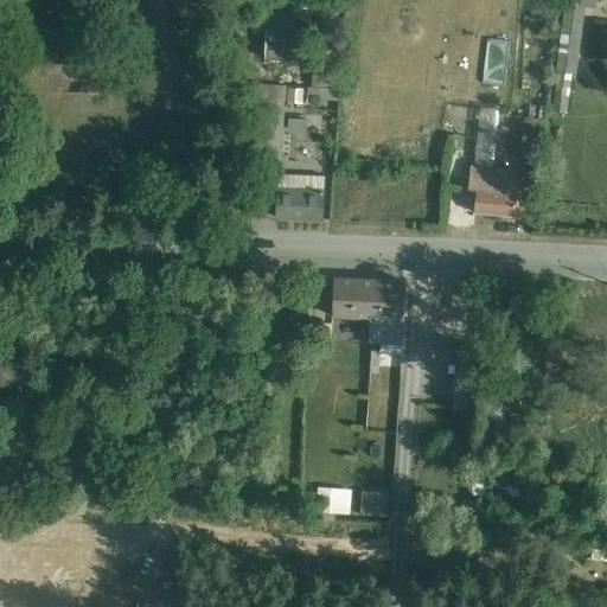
[(266,0),(266,58),(300,59),(301,25),(312,25),(313,12),(301,11),(301,0),(266,0)]
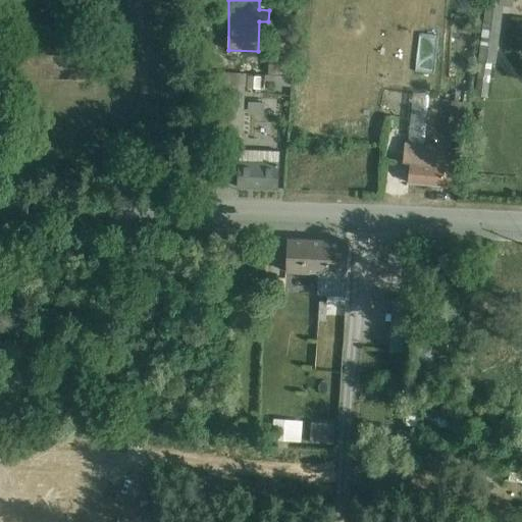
[(487,0),(475,96),(487,98),(492,63),(497,63),(504,6),(513,7),(513,0),(487,0)]
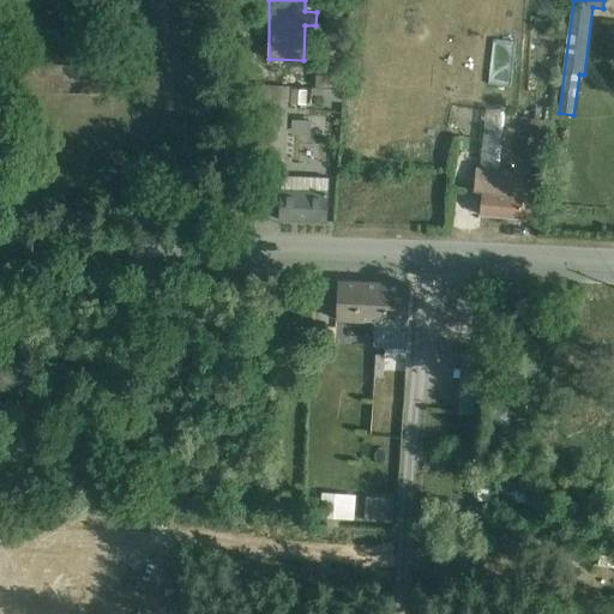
[(489,40),(487,84),(510,85),(512,41),(489,40)]
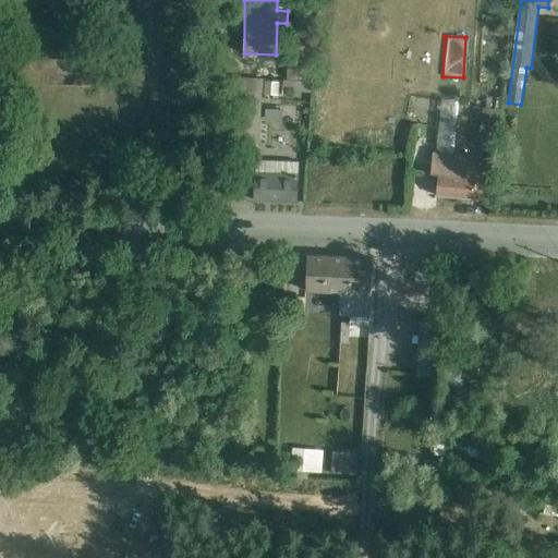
[(287,58),(287,80),(311,80),(311,58),(290,58),(287,58)]
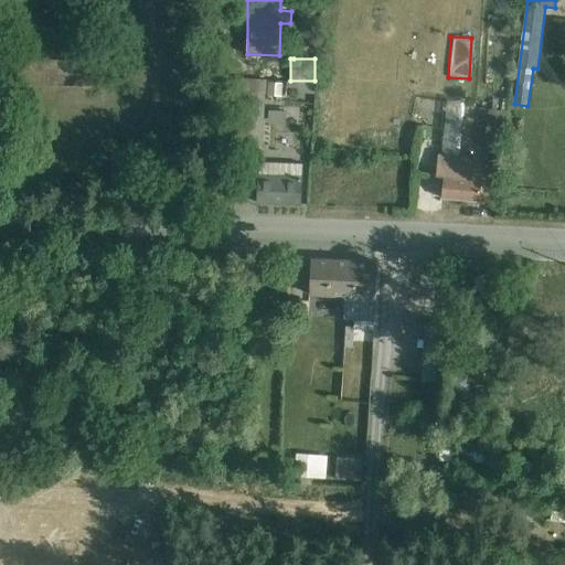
[(241,78),(235,144),(263,146),(268,81),(241,78)]
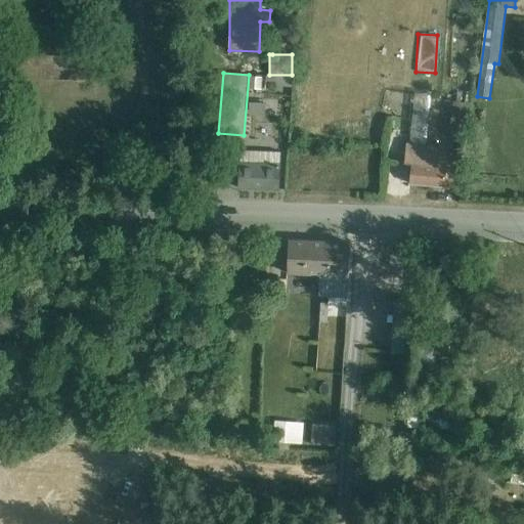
[(247,97),(246,116),(263,117),(264,98),(247,97)]
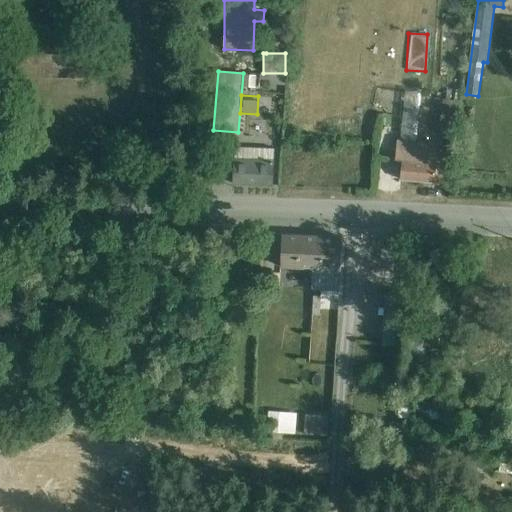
[(401,180),(449,184),(460,101),(443,98),(437,143),(398,139),(395,160),(402,160),(401,180)]
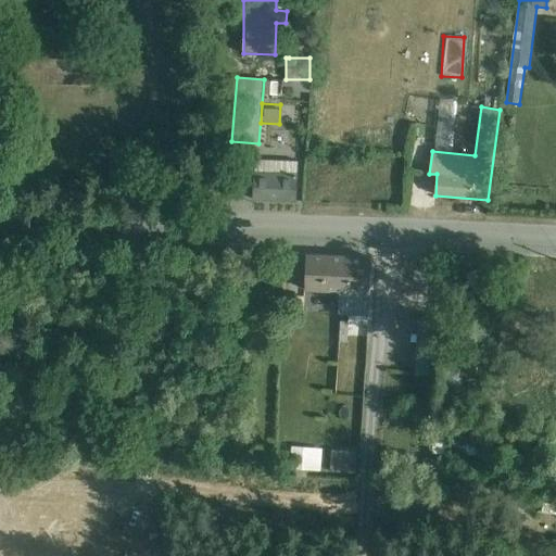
[(269,133),(266,146),(283,150),(287,137),(269,133)]
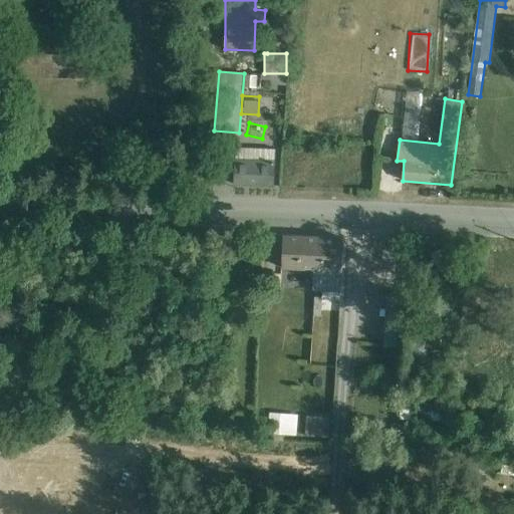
[(234,184),(274,186),(275,160),(261,160),(260,153),(249,153),(249,159),(235,158),(235,168),(229,167),(228,177),(234,177),(234,184)]
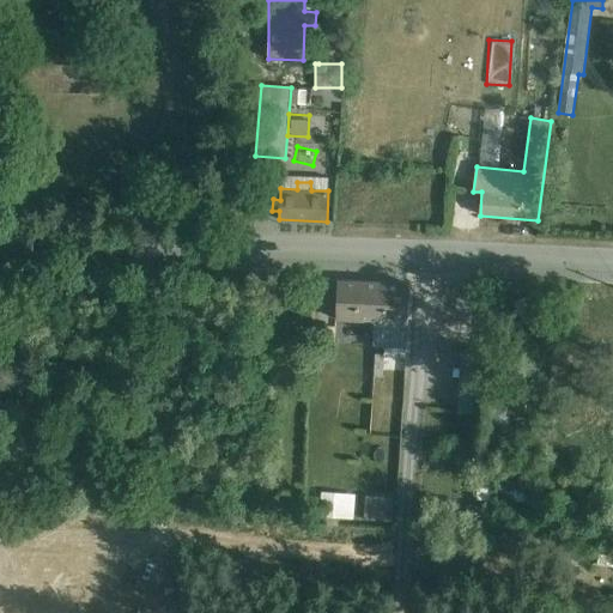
[(372,346),(407,347),(410,285),(339,281),(337,321),(374,322),(372,346)]
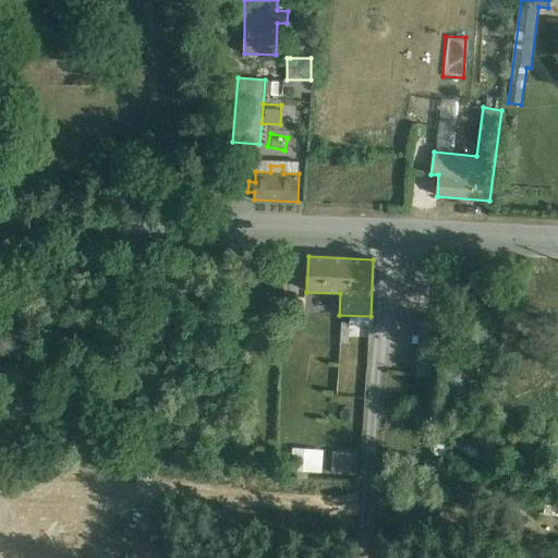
[(431,378),(435,319),(423,319),(422,331),(419,330),(415,377),(431,378)]
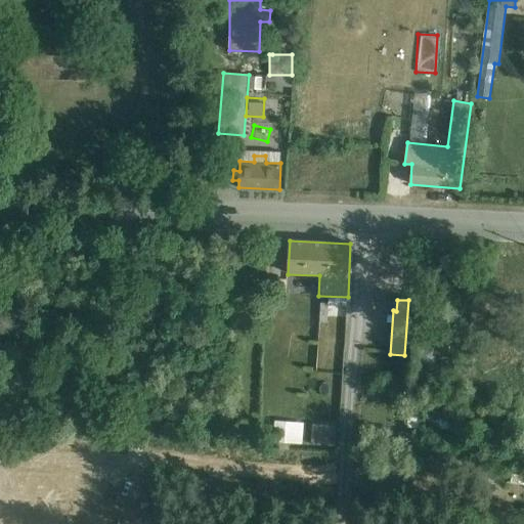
[(413,329),(438,330),(439,310),(415,309),(413,329)]
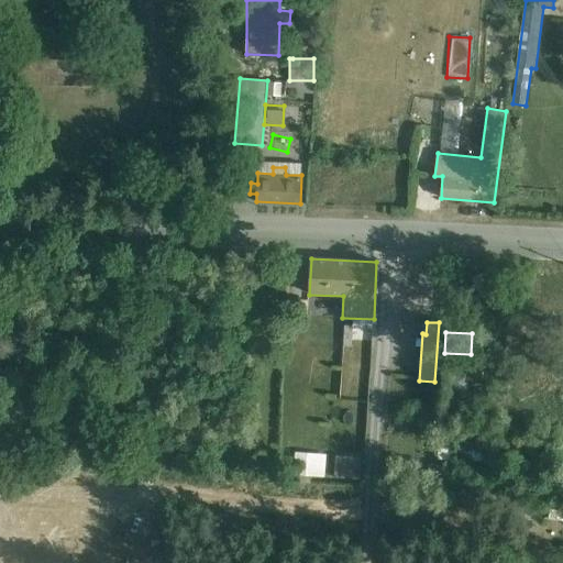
[(327,454),(295,452),(294,475),(324,477),(327,454)]
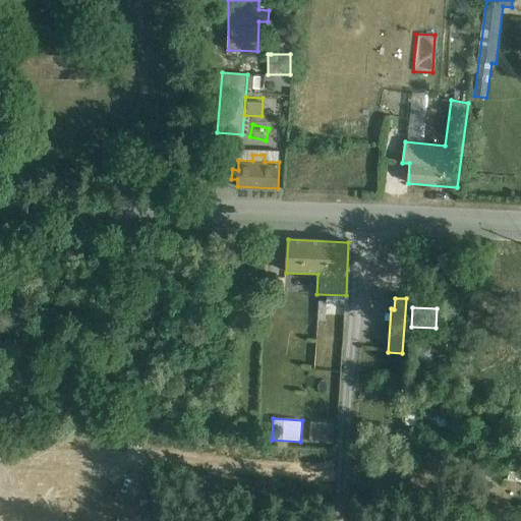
[(335,423),(309,421),(308,442),(334,444),(335,423)]
